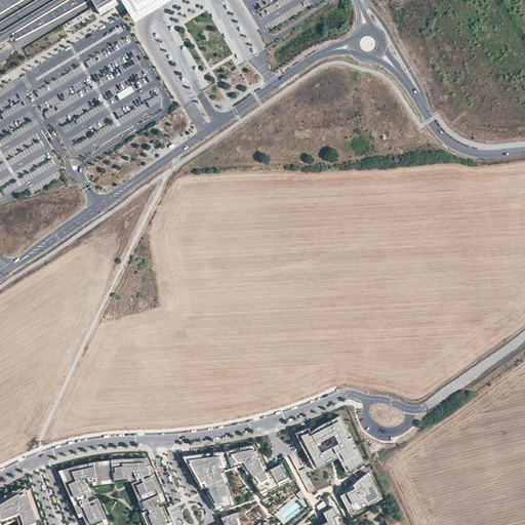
[(90,9),(67,24),(69,27),(77,22),(78,24),(83,21),(82,18),(92,12),(90,9)]
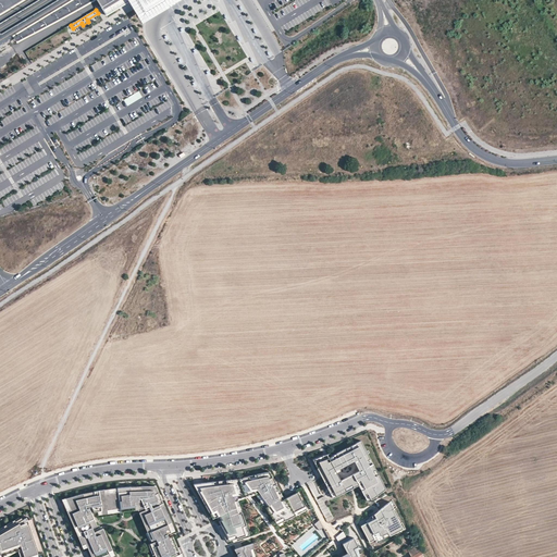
[(366,495),(369,494),(372,499),(375,497),(387,490),(385,484),(382,486),(379,482),(383,480),(380,474),(376,475),(373,471),(378,469),(374,463),(371,465),(368,460),(372,458),(362,441),(357,443),(359,446),(349,452),(347,448),(337,453),(339,457),(335,459),(333,455),(332,453),(327,454),(332,461),(331,461),(330,461),(327,458),(325,459),(323,456),(313,459),(326,482),(330,481),(332,485),(329,487),(332,493),(335,491),(337,496),(347,491),(346,487),(354,484),(355,487),(360,485),(360,484),(358,481),(361,480),(366,487),(362,490),(366,495)]
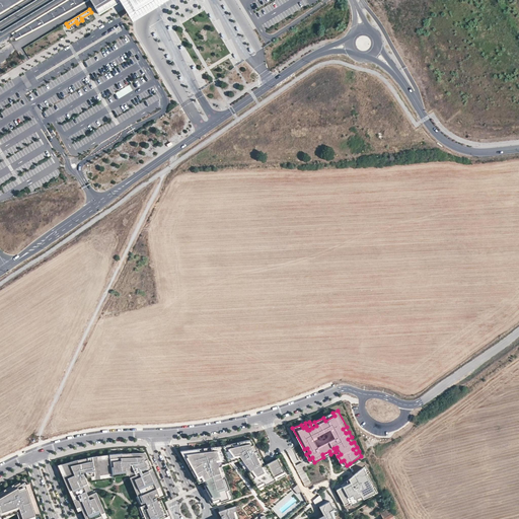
[(335,416),(332,413),(323,418),(325,421),(335,416)]
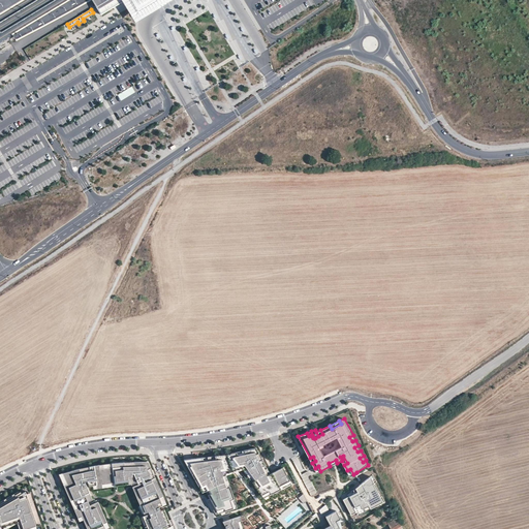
[(262,468),(266,466),(266,465),(262,459),(259,461),(258,460),(261,458),(258,452),(254,454),(252,448),(248,449),(248,454),(243,455),(240,452),(231,454),(242,467),(244,470),(247,468),(252,474),(256,480),(253,483),(262,495),(268,492),(269,495),(274,493),(272,490),(277,487),(278,491),(285,487),(283,484),(288,480),(286,475),(283,476),(281,469),(270,474),(267,476),(265,472),(262,468)]
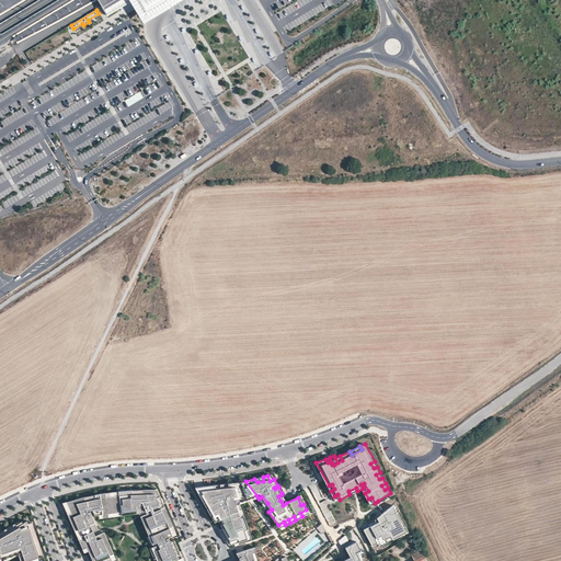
[(239,502),(256,495),(245,481),(233,483),(239,502)]
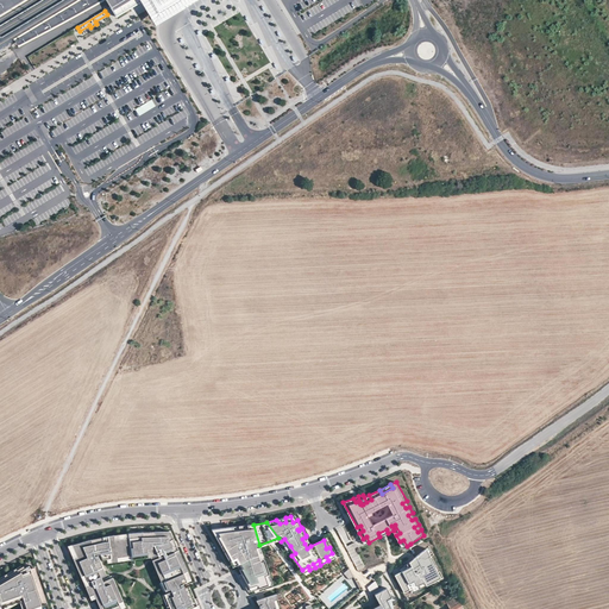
[(258,553),(256,547),(259,545),(253,525),(248,525),(249,529),(239,531),(233,532),(233,527),(212,529),(217,538),(220,535),(225,545),(230,553),(232,558),(237,556),(240,563),(243,569),(239,570),(242,575),(239,576),(249,592),(269,585),(267,581),(271,579),(270,575),(265,577),(264,572),(268,570),(264,558),(259,559),(258,553)]
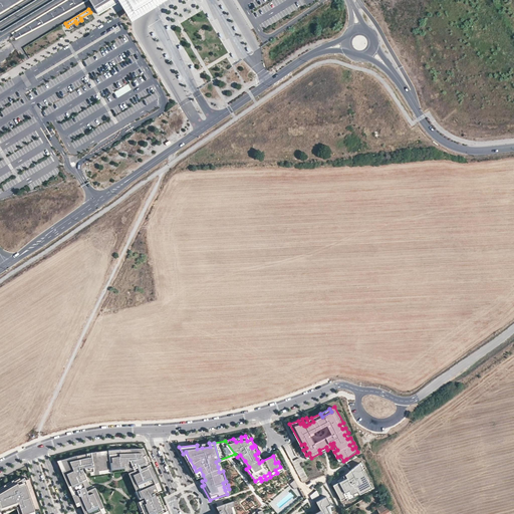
[(150,462),(147,454),(143,456),(140,449),(130,449),(131,452),(125,453),(120,453),(120,449),(107,451),(108,454),(101,455),(95,456),(95,452),(94,452),(86,454),(86,458),(81,459),(76,459),(76,456),(67,458),(57,461),(60,467),(63,466),(65,470),(62,472),(64,476),(67,475),(69,479),(72,487),(75,493),(72,495),(72,496),(76,494),(77,497),(73,498),(75,503),(79,502),(81,505),(83,509),(86,508),(88,513),(101,513),(102,513),(100,509),(104,507),(100,500),(97,501),(95,497),(98,495),(95,488),(89,490),(88,486),(89,485),(83,471),(85,470),(87,473),(90,472),(94,471),(94,474),(99,474),(99,470),(104,469),(110,468),(119,467),(126,465),(126,469),(127,470),(131,468),(132,470),(129,472),(132,479),(135,477),(137,481),(140,489),(137,490),(140,497),(140,499),(144,509),(147,513),(146,513),(151,513),(153,513),(170,513),(167,505),(165,506),(163,502),(160,503),(158,498),(157,496),(156,494),(159,493),(158,489),(161,487),(156,476),(153,478),(151,475),(150,471),(153,470),(151,465),(145,468),(144,465),(150,462)]
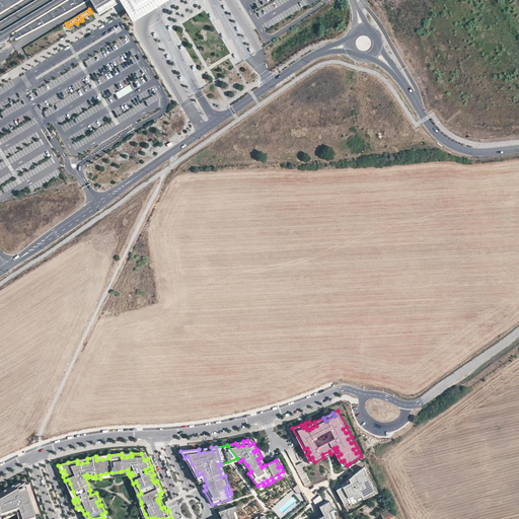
[(304,467),(310,465),(307,460),(295,466),(305,487),(311,484),(304,467)]
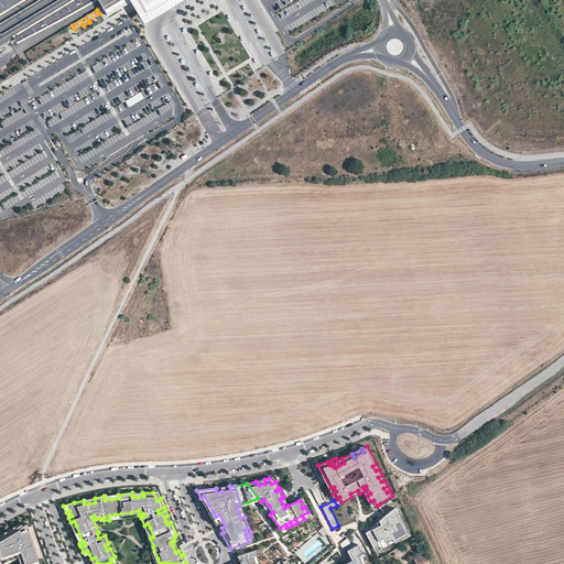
[(401,518),(397,510),(384,519),(387,522),(384,523),(384,524),(372,531),(367,533),(373,548),(379,544),(380,548),(382,551),(391,546),(389,543),(394,541),(396,544),(404,540),(403,537),(408,534),(404,527),(403,528),(398,519),(401,518)]
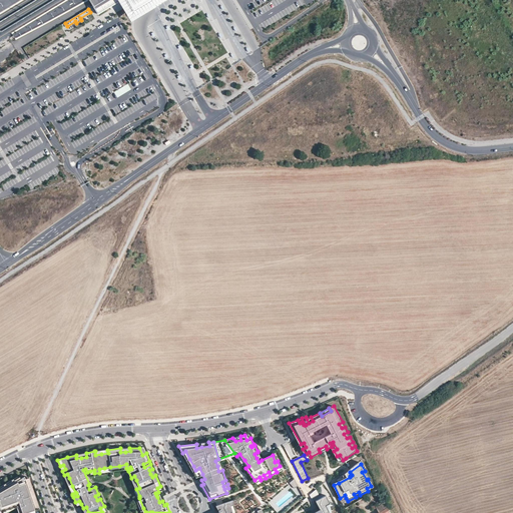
[(193,466),(190,468),(196,478),(199,476),(202,474),(199,468),(195,470),(193,466)]
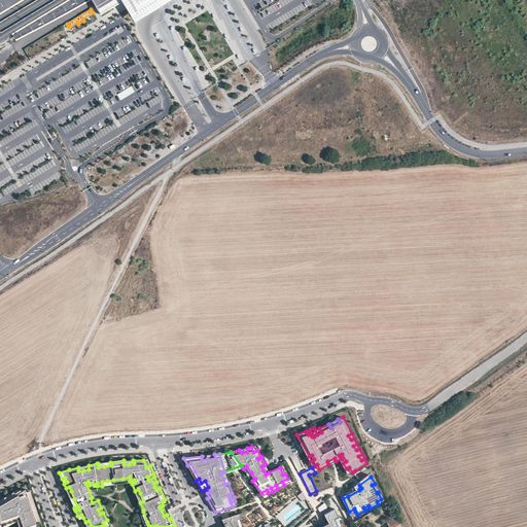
[(347,494),(348,496),(359,490),(359,489),(361,488),(359,485),(347,494)]
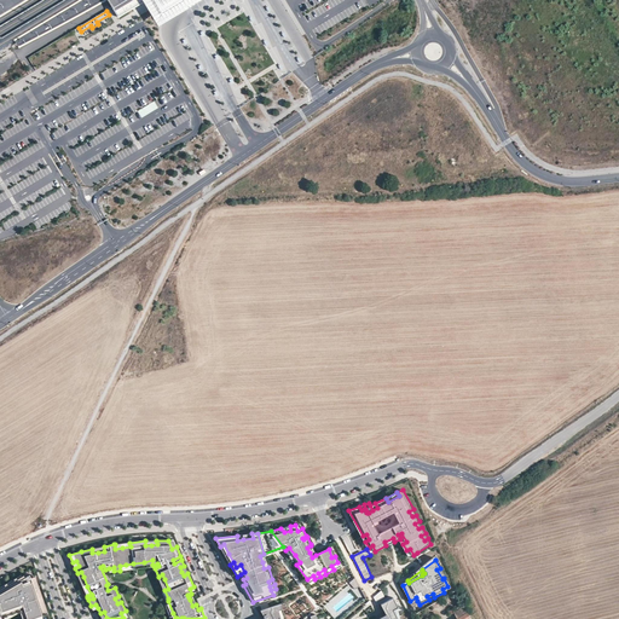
[(50,618),(47,611),(42,612),(39,602),(44,600),(42,597),(39,599),(35,589),(39,586),(38,584),(34,585),(30,577),(30,576),(25,578),(18,582),(17,578),(13,579),(16,583),(9,586),(6,583),(4,585),(6,589),(0,591),(0,618),(5,618),(9,618),(7,617),(6,612),(12,609),(13,614),(16,613),(15,609),(18,607),(21,612),(22,617),(25,615),(27,618),(50,618)]
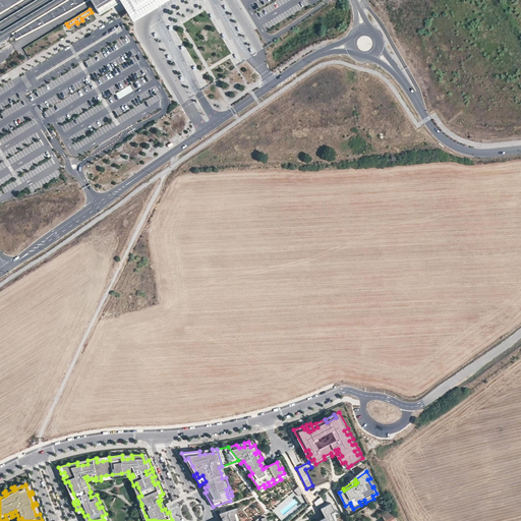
[(303,494),(299,486),(295,490),(299,496),(303,494)]
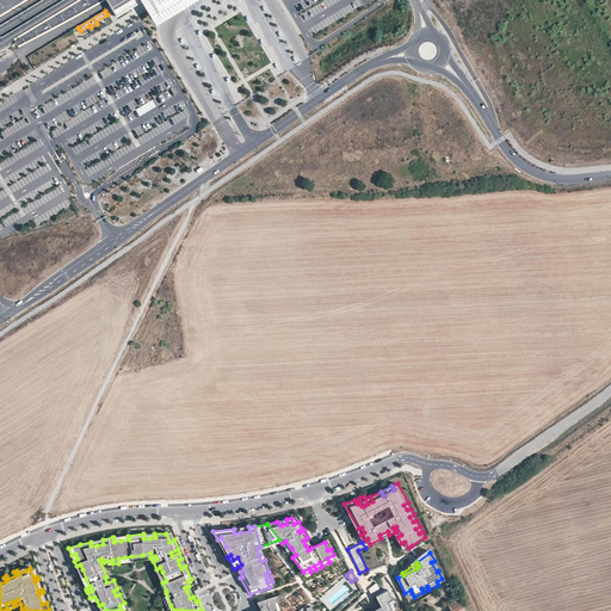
[(381,590),(377,584),(370,590),(372,594),(381,590)]
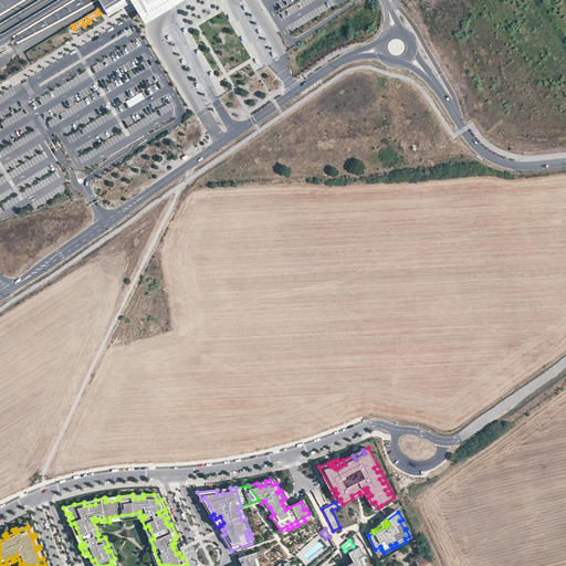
[(353,563),(346,565),(362,565),(364,565),(362,562),(360,557),(365,555),(360,547),(348,553),(353,563)]
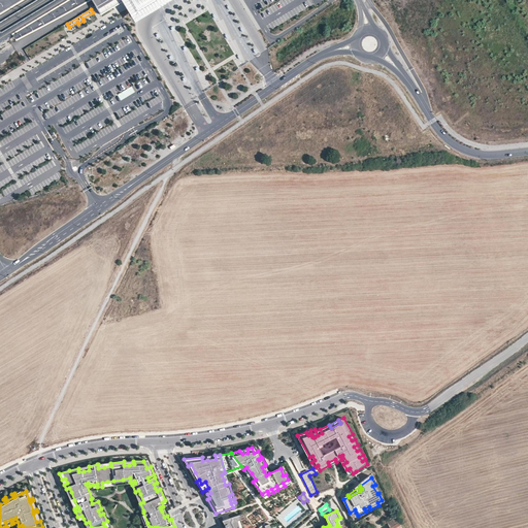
[(239,527),(237,521),(241,520),(239,515),(223,521),(226,527),(225,527),(239,527)]
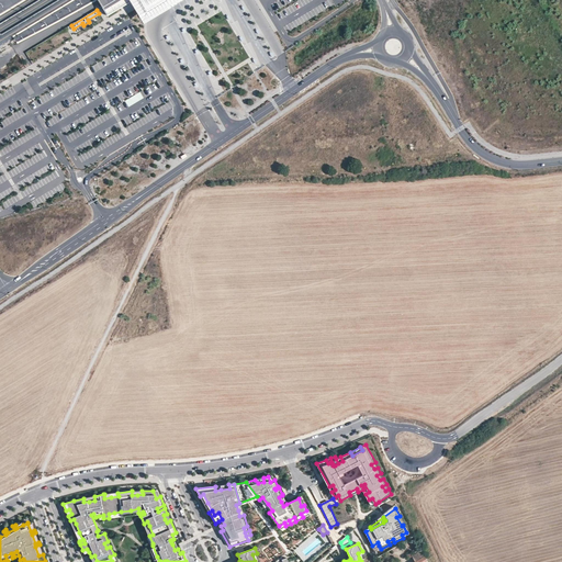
[(426,561),(422,550),(412,554),(411,553),(407,554),(408,559),(413,557),(415,561),(414,561),(426,561)]
